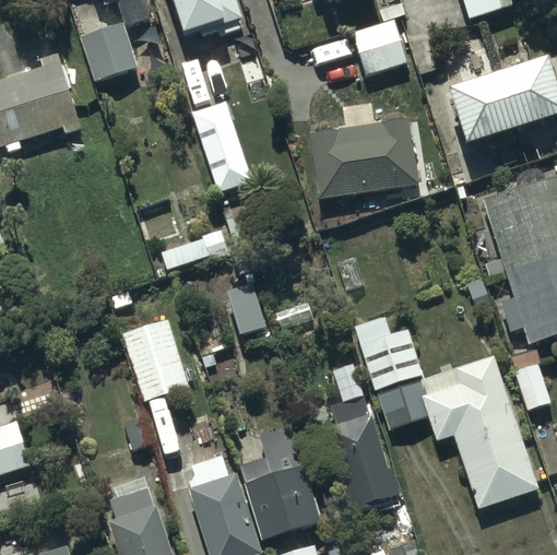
[(151,14),(145,0),(103,0),(104,4),(118,0),(125,23),(151,14)]
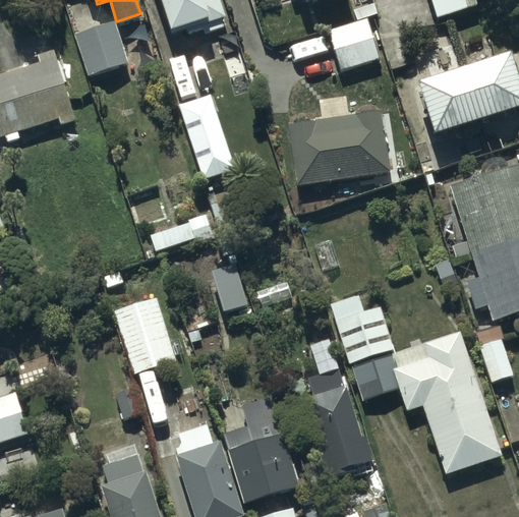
[(161,0),(170,27),(190,21),(191,26),(209,21),(210,26),(232,19),(225,0),(161,0)]
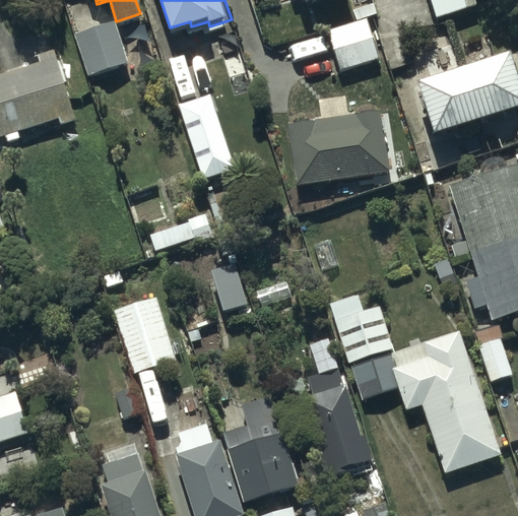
[(430,0),(436,17),(484,1),(484,0),(430,0)]
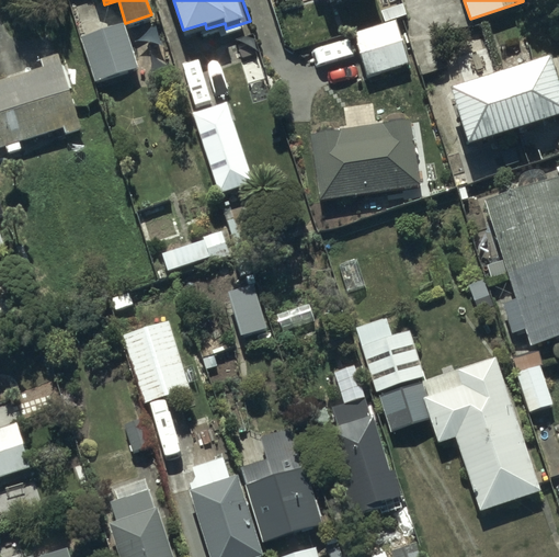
[(396,18),(353,30),(366,76),(409,64),(396,18)]
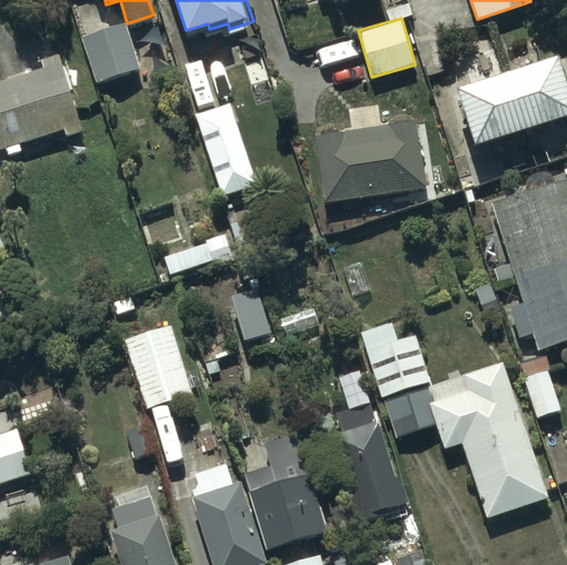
[(126,23),(82,37),(97,82),(140,69),(126,23)]
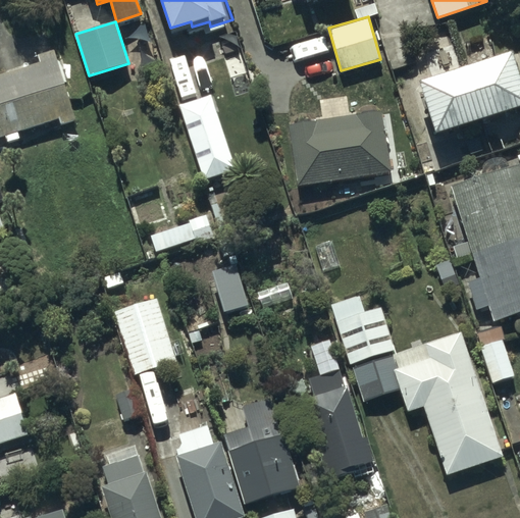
[(39,61),(0,72),(0,136),(5,135),(7,142),(20,137),(18,131),(75,112),(55,50),(38,56),(39,61)]
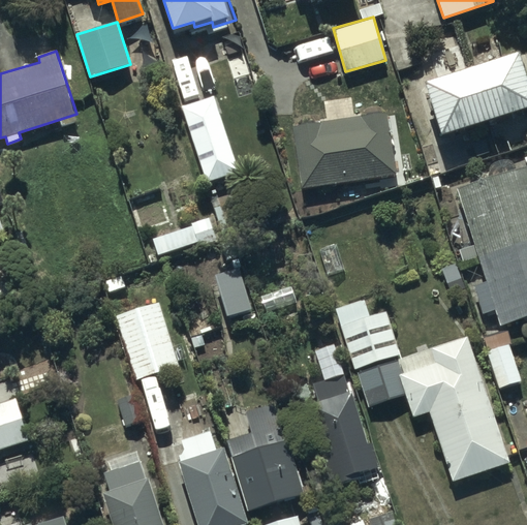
[(526,72),(520,52),(426,82),(442,134),(526,109),(526,72)]
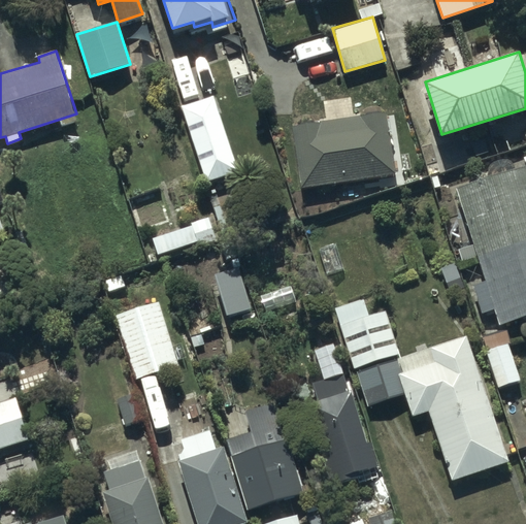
[(216,94),(181,105),(204,182),(239,171),(216,94)]
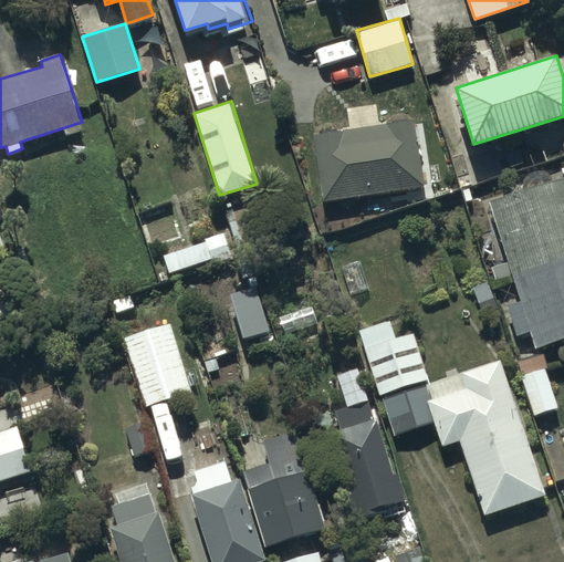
[(414,121),(312,135),(321,200),(424,186),(414,121)]
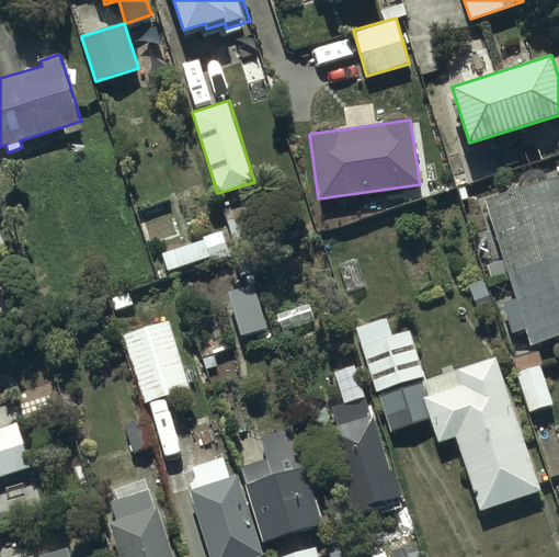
[(558,177),(483,200),(514,297),(502,302),(511,331),(524,328),(529,345),(558,336),(558,177)]
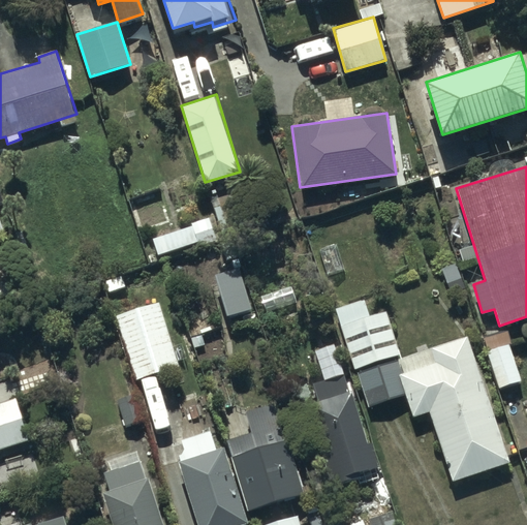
[(192,224),(153,238),(158,254),(198,241),(199,245),(219,238),(212,215),(191,221),(192,224)]
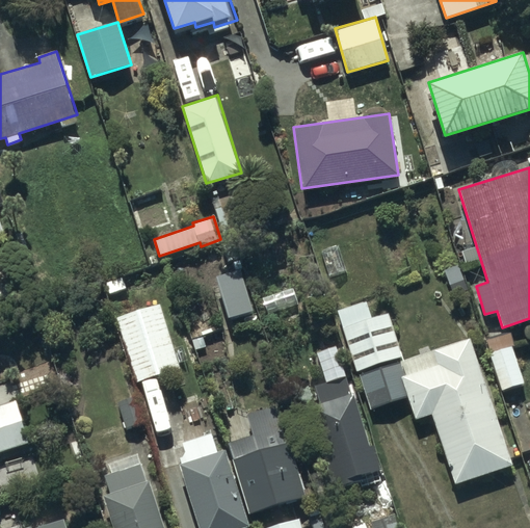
[(341,243),(321,251),(329,274),(349,268),(341,243)]
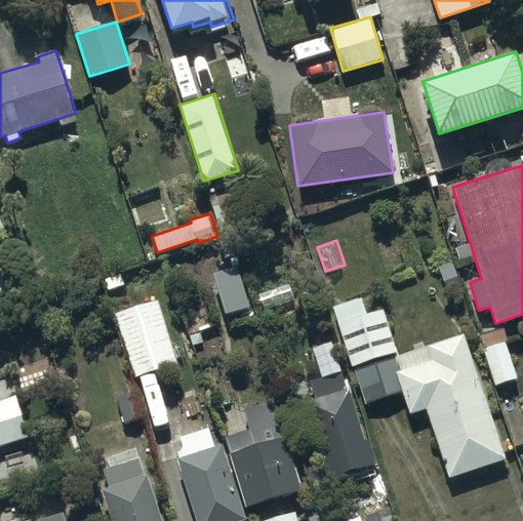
[(237,265),(211,273),(224,314),(249,307),(237,265)]
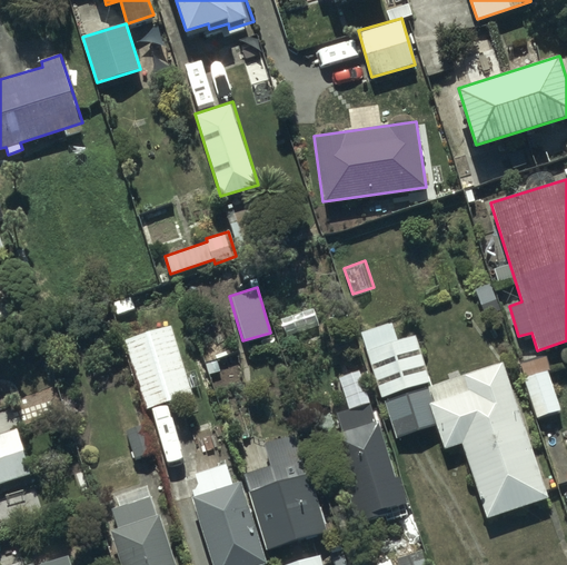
[(390,321),(361,331),(367,349),(366,350),(380,397),(430,380),(415,334),(397,340),(390,321)]
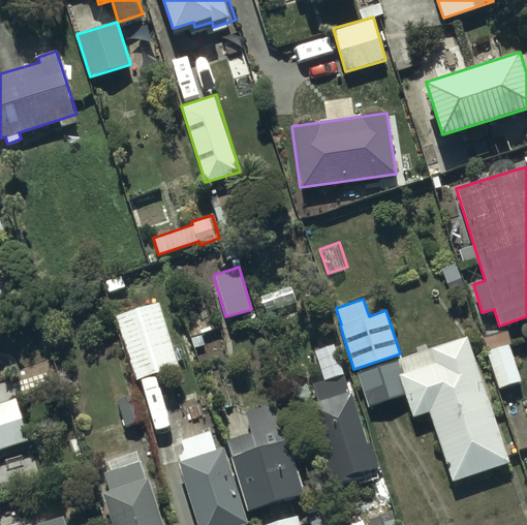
[(163,302),(119,316),(140,380),(184,365),(163,302)]
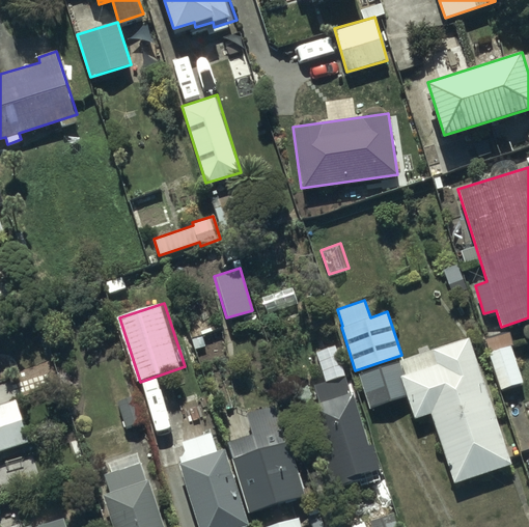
[(510,328),(485,336),(490,350),(488,350),(500,388),(524,380),(512,344),(516,343),(510,328)]
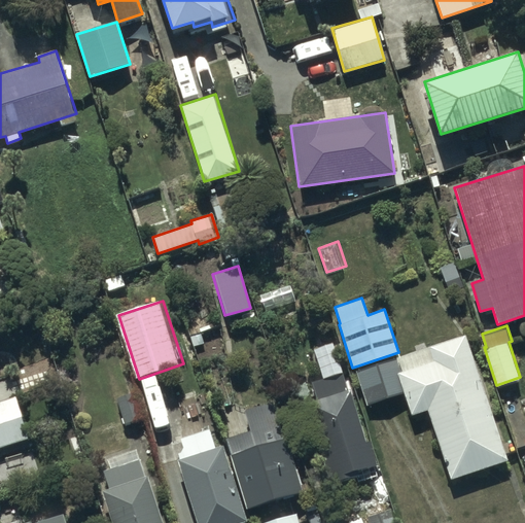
[(465,334),(395,356),(400,372),(397,374),(411,416),(428,410),(450,479),(506,460),(465,334)]
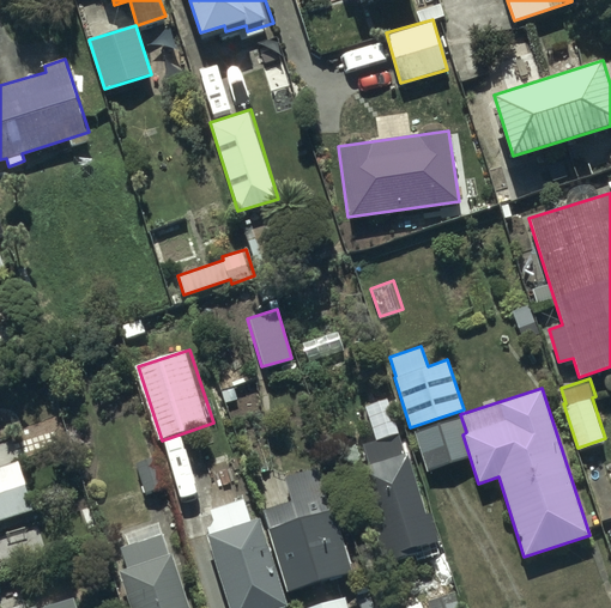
[(433,510),(429,511),(427,500),(429,500),(425,490),(422,491),(418,478),(421,476),(415,456),(412,457),(404,431),(383,437),(381,431),(361,436),(368,462),(355,466),(382,563),(417,553),(419,559),(445,552),(433,510)]
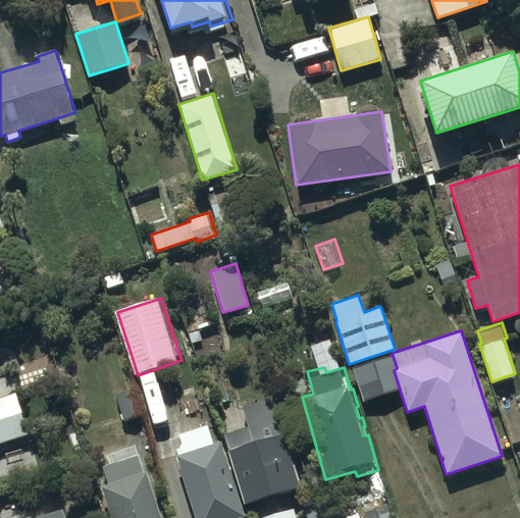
[(137,386),(114,394),(123,420),(145,413),(137,386)]
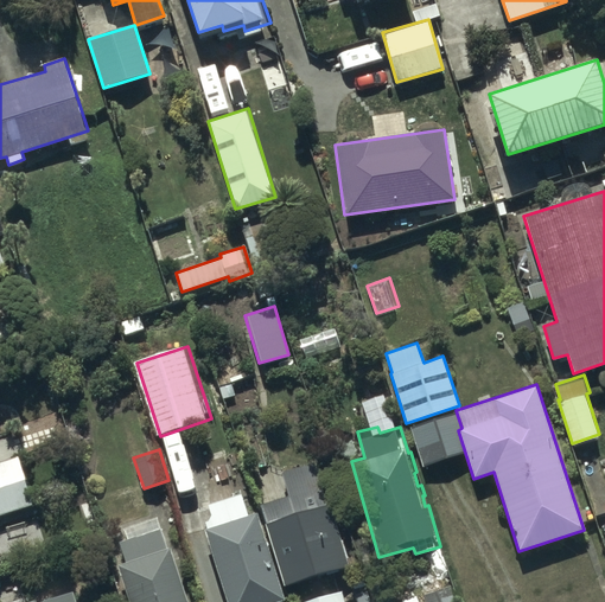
[(0,514),(38,503),(24,455),(0,462),(0,514)]
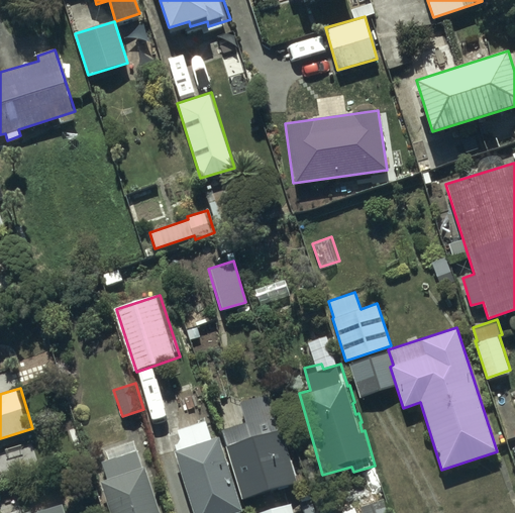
[(270,395),(241,403),(246,422),(222,429),(227,446),(225,447),(240,499),(296,483),(270,395)]
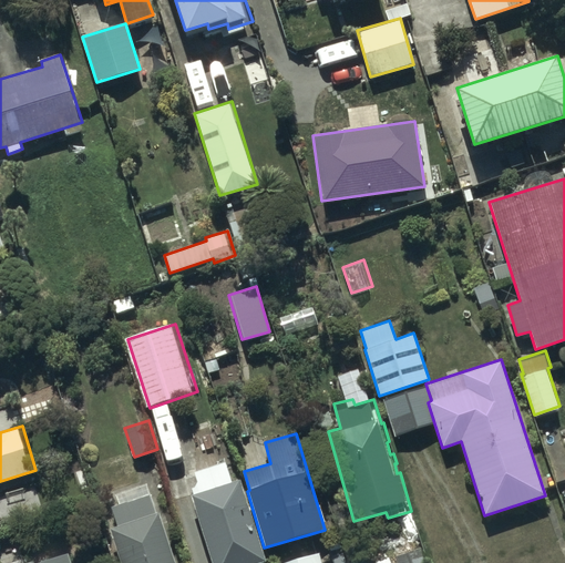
[(258,562),(267,561),(242,481),(235,483),(228,461),(197,471),(202,483),(194,485),(196,493),(193,494),(215,562),(258,562)]
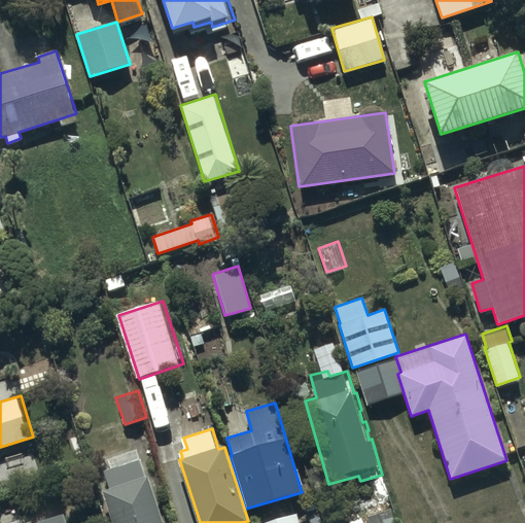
[(163,522),(137,449),(107,459),(110,469),(103,472),(109,487),(101,490),(111,522),(163,522)]
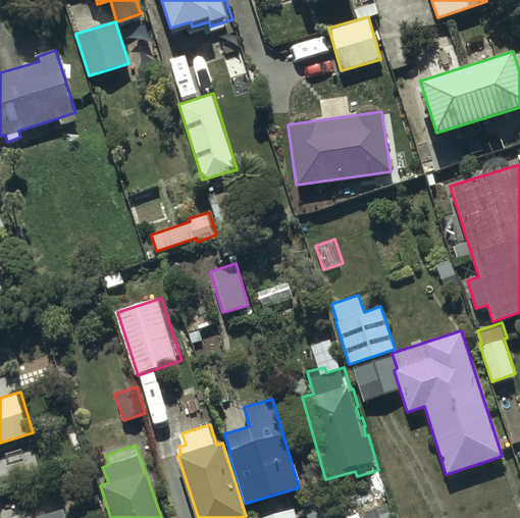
[(392,517),(387,504),(363,512),(365,517),(392,517)]
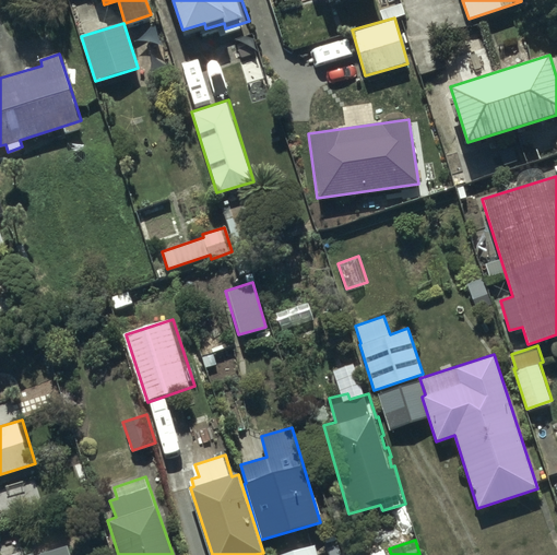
[(34,554),(34,553),(27,554),(73,554),(74,554),(71,543),(36,554),(34,554)]
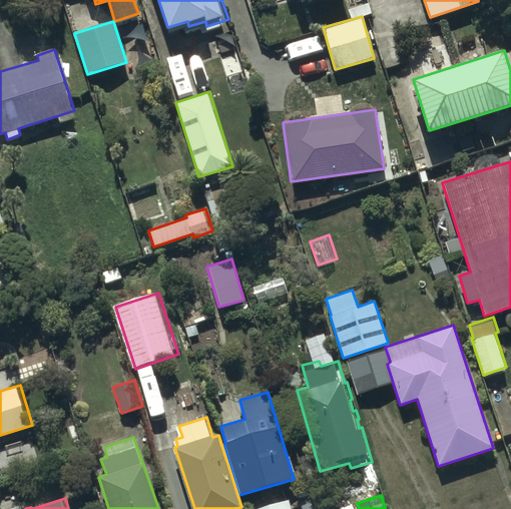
[(291,508),(288,499),(253,508),(291,508)]
